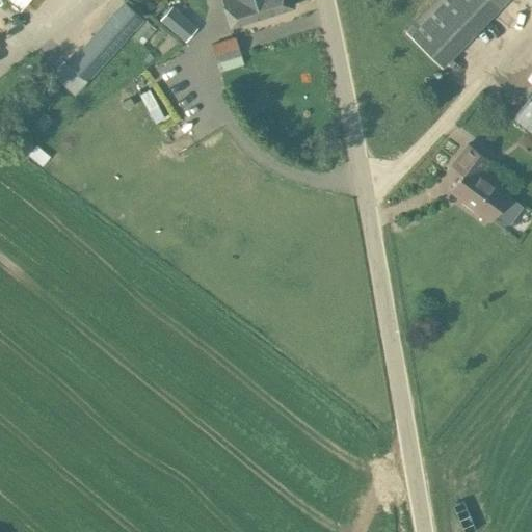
[(143,19),(124,0),(68,62),(87,80),(143,19)]
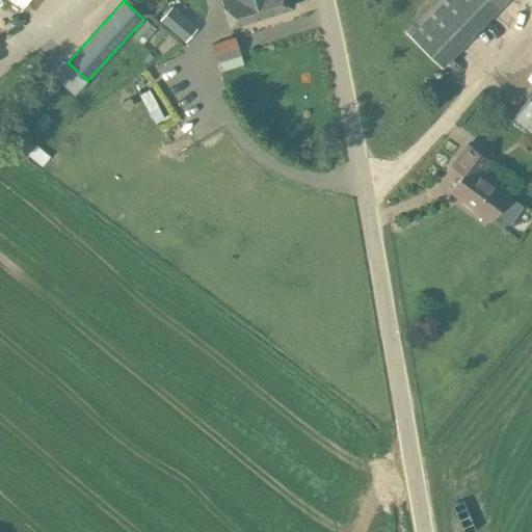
[(223,0),(232,24),(292,4),(290,0),(223,0)]
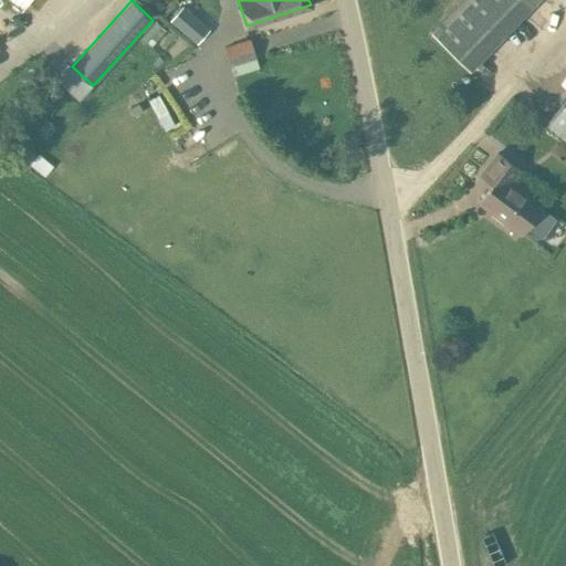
[(194,42),(207,27),(179,2),(166,19),(194,42)]
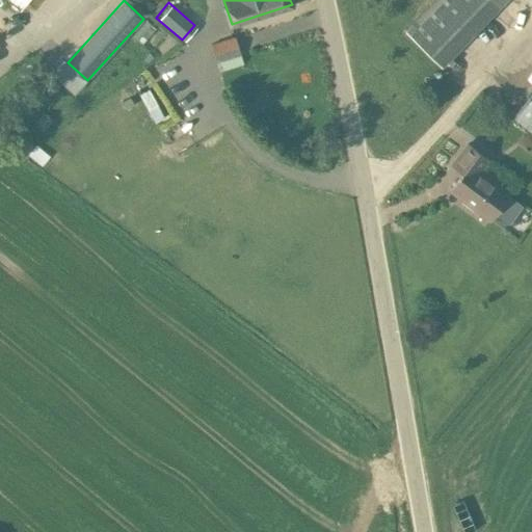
[(243,64),(241,55),(235,36),(212,44),(220,72),(243,64)]
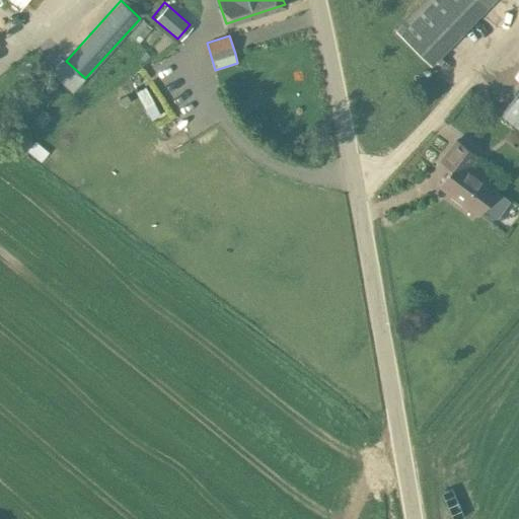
[(518,90),(503,113),(518,124),(518,90)]
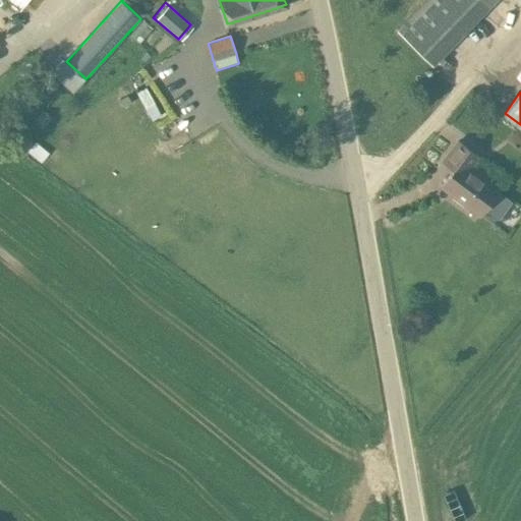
[(512,204),(499,193),(502,189),(471,167),(480,156),(460,140),(445,161),(456,169),(443,186),(482,215),(485,211),(499,221),(512,204)]
